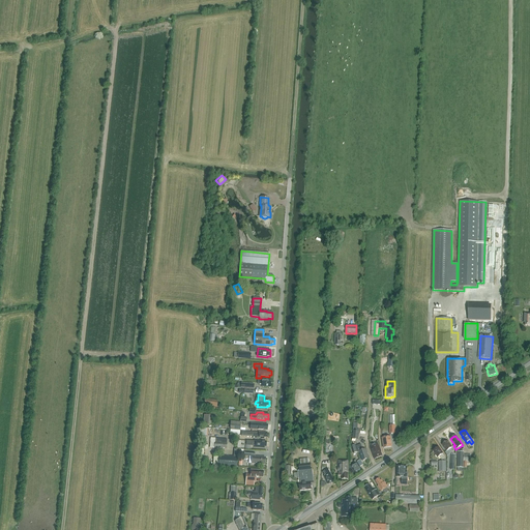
[(384,448),(392,447),(390,437),(382,438),(384,448)]
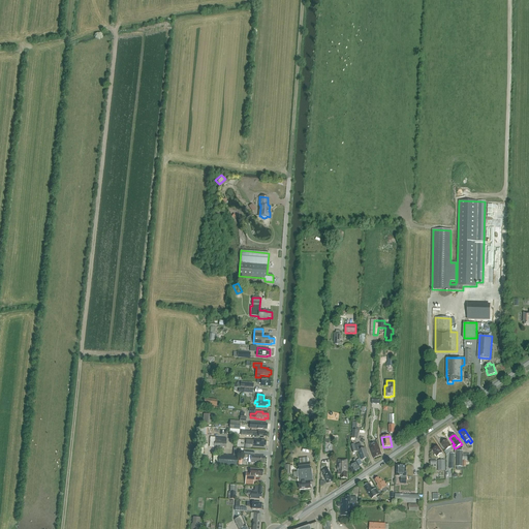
[(226,438),(215,437),(214,446),(226,447),(226,438)]
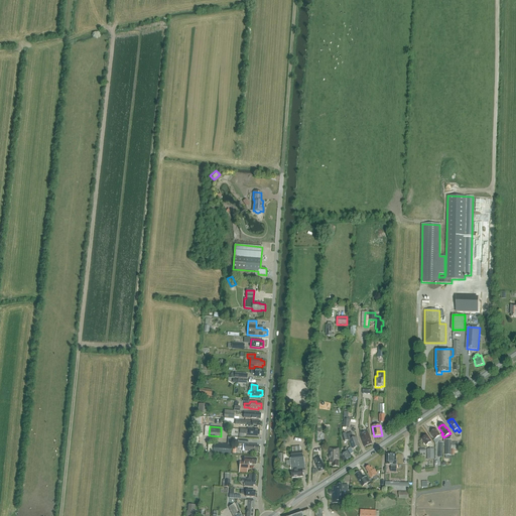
[(438,441),(442,439),(440,436),(440,435),(438,432),(438,433),(435,429),(434,429),(432,430),(432,431),(430,432),(432,436),(434,439),(436,438),(438,441)]
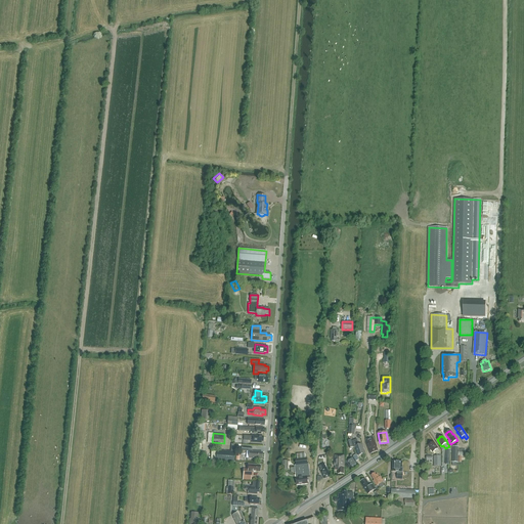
[(376,444),(374,437),(365,440),(366,444),(370,454),(378,450),(376,444)]
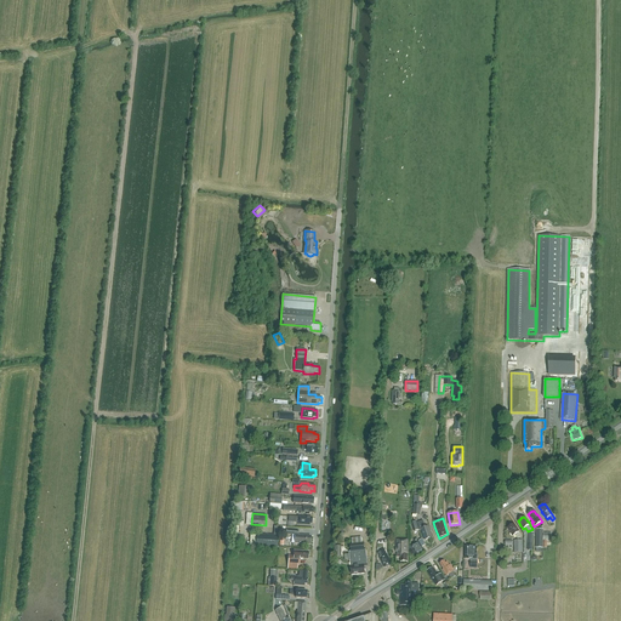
[(423,520),(417,523),(420,530),(421,530),(425,540),(432,537),(428,527),(426,528),(423,520)]
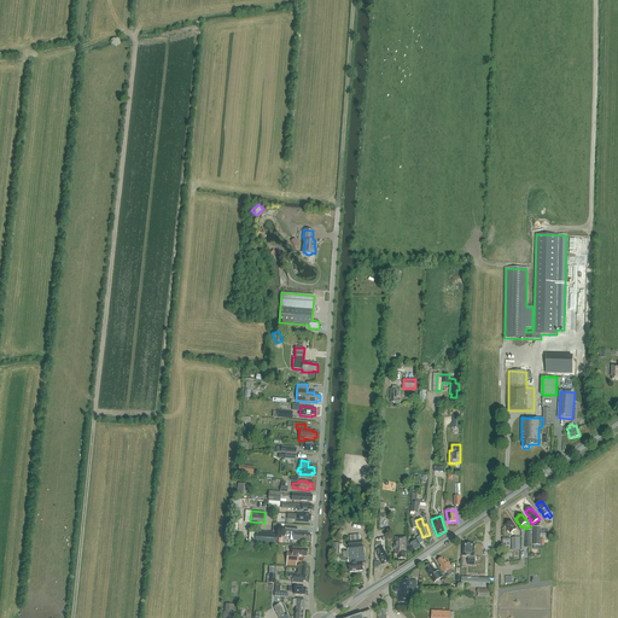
[(511,522),(505,525),(508,531),(509,534),(509,532),(511,534),(513,532),(516,536),(519,534),(511,522)]
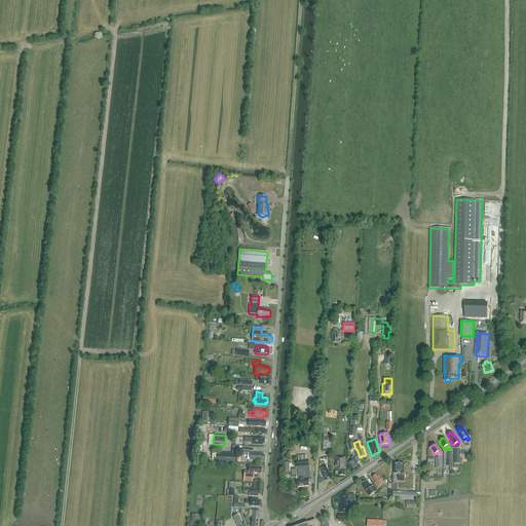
[(242,449),(242,452),(251,453),(250,460),(263,461),(263,454),(253,453),(253,449),(242,449)]
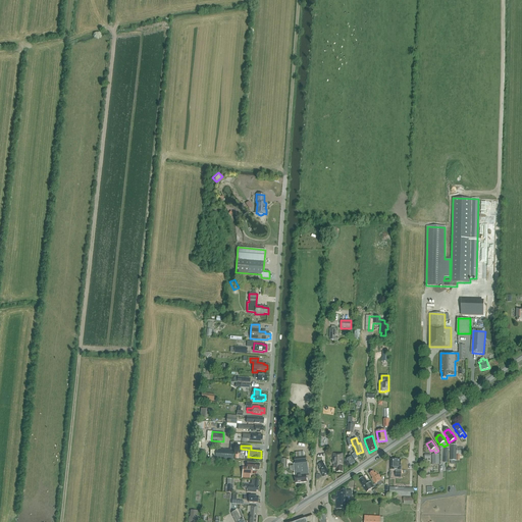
[(235,451),(216,449),(215,459),(233,460),(235,451)]
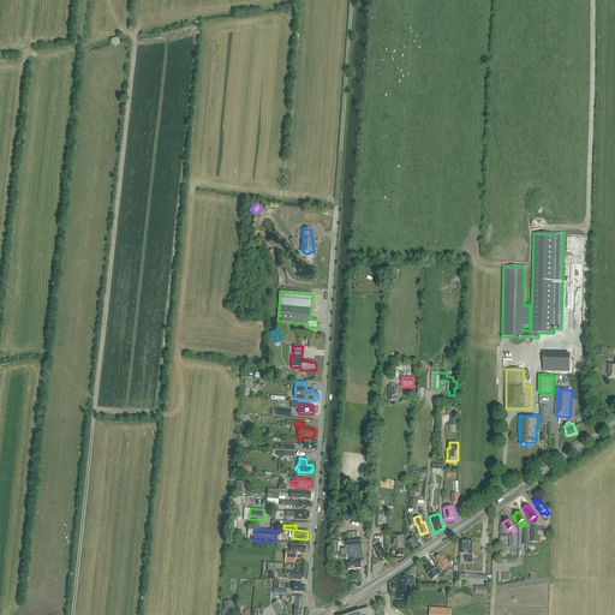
[(411,538),(406,541),(412,550),(421,547),(415,536),(413,533),(411,535),(411,538)]
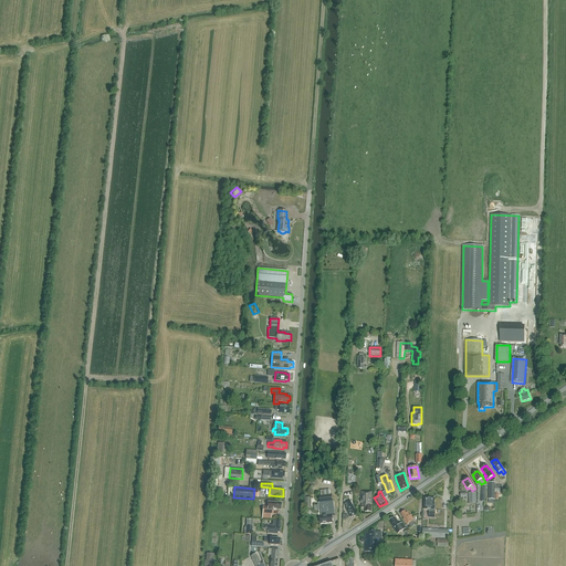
[(360,507),(365,507),(365,512),(371,512),(370,504),(373,504),(373,492),(360,492),(360,501),(360,507)]
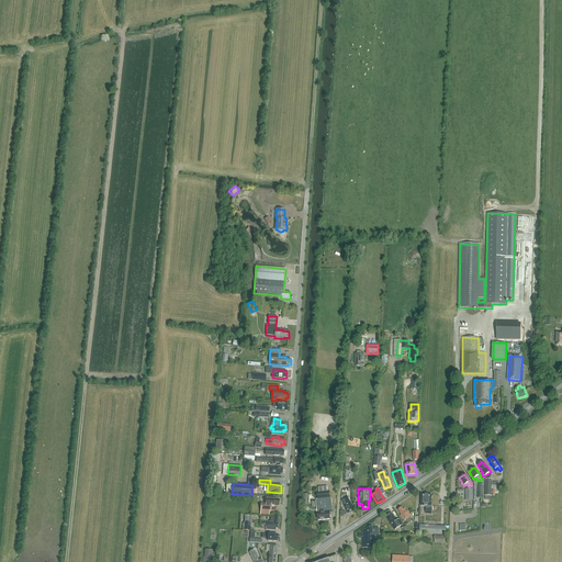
[(318,520),(330,518),(329,512),(333,512),(332,497),(329,497),(329,492),(317,493),(317,499),(316,499),(317,513),(318,520)]
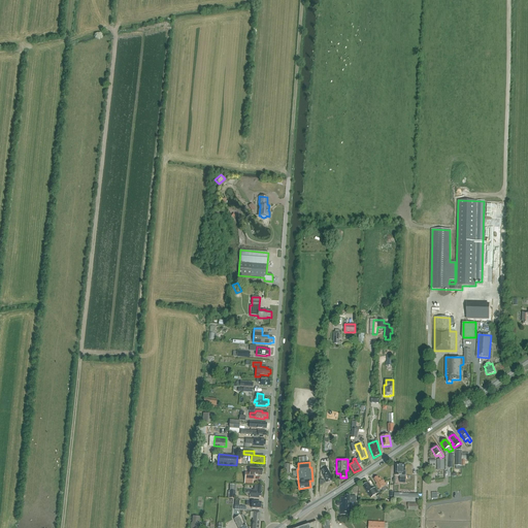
[(396,465),(396,475),(400,475),(400,483),(405,483),(406,477),(405,477),(406,475),(406,471),(405,471),(405,465),(396,465)]
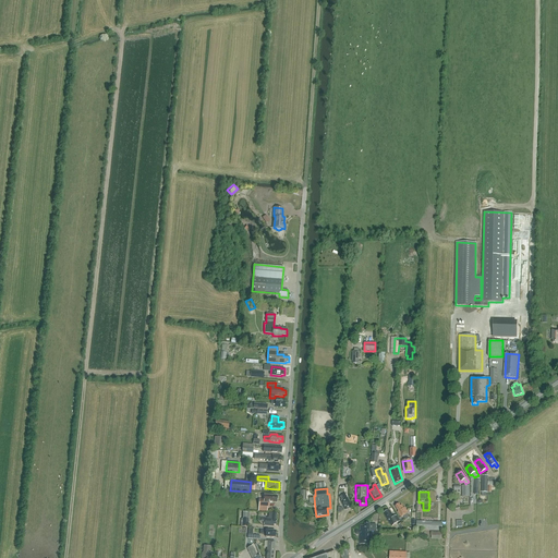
[(259,499),(258,511),(267,512),(268,508),(269,508),(269,502),(277,502),(277,500),(278,500),(278,497),(277,497),(277,496),(265,495),(264,494),(263,500),(259,499)]
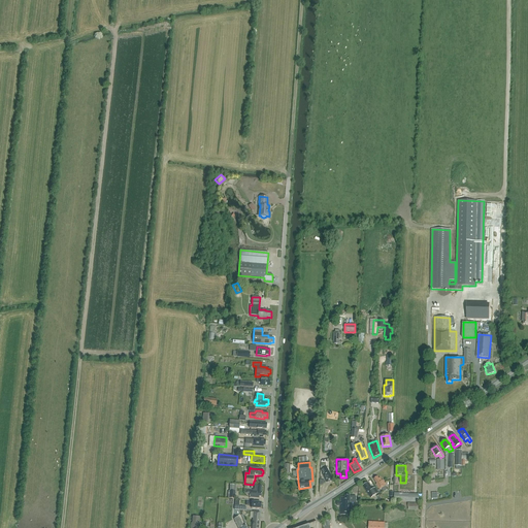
[(323,474),(327,483),(333,480),(327,467),(323,468),(324,469),(321,470),(323,474)]
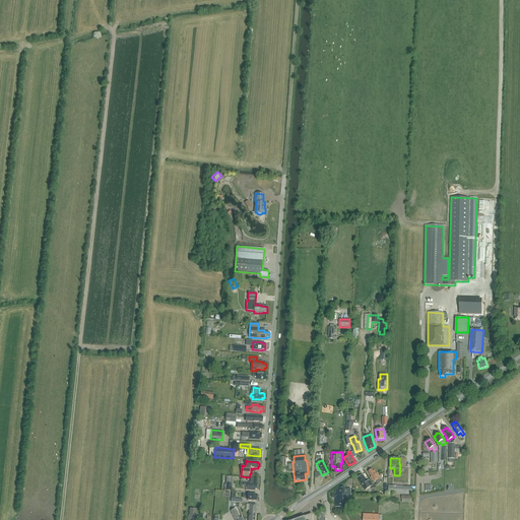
[(377,473),(375,470),(373,471),(372,469),(368,472),(371,476),(371,477),(374,482),(376,481),(378,484),(382,482),(380,478),(379,478),(376,473),(377,473)]
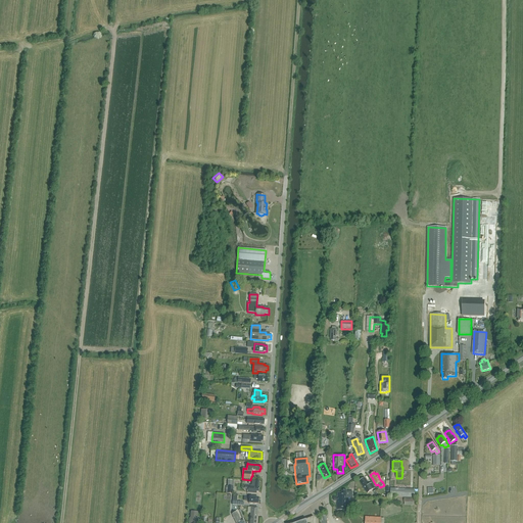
[(365,478),(360,481),(367,493),(375,488),(372,483),(370,485),(365,478)]
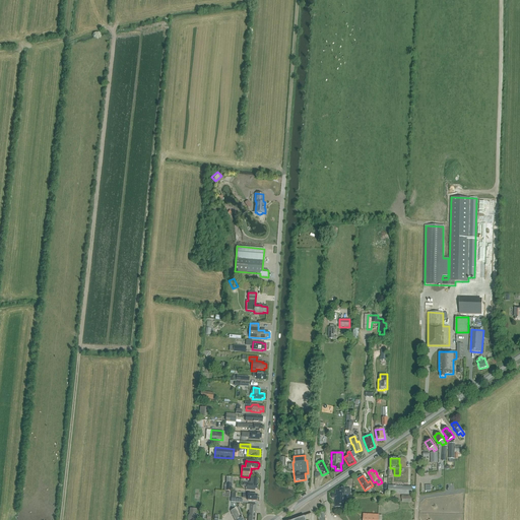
[(258,478),(254,477),(254,478),(251,478),(250,482),(246,482),(246,483),(244,483),(243,485),(246,485),(246,490),(255,491),(255,489),(257,490),(257,484),(258,478)]
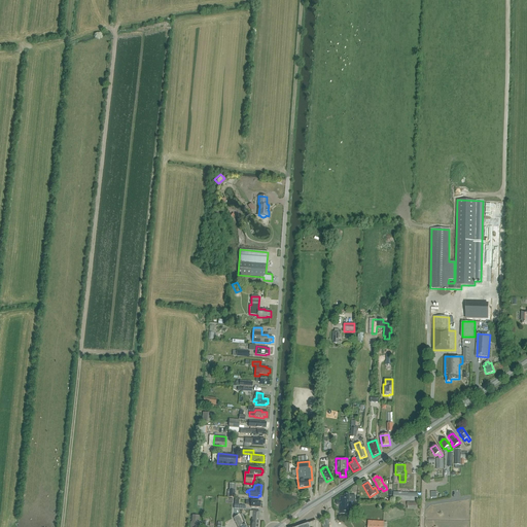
[(394,492),(393,500),(417,501),(418,494),(394,492)]
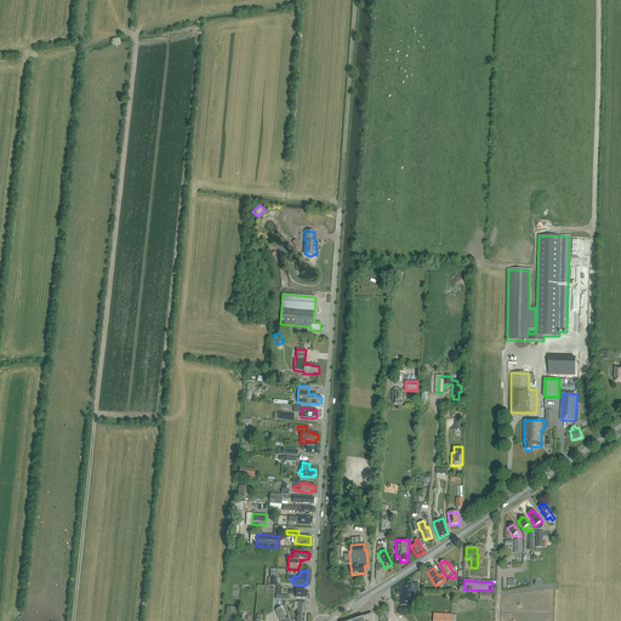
[(397,591),(397,594),(400,594),(400,605),(414,605),(414,590),(419,590),(419,585),(411,585),(411,582),(406,582),(406,585),(400,585),(400,591),(397,591)]
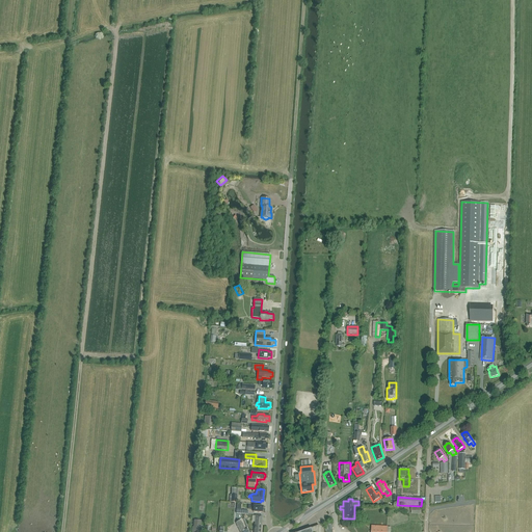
[(256,515),(255,529),(254,531),(260,531),(262,516),(256,515)]
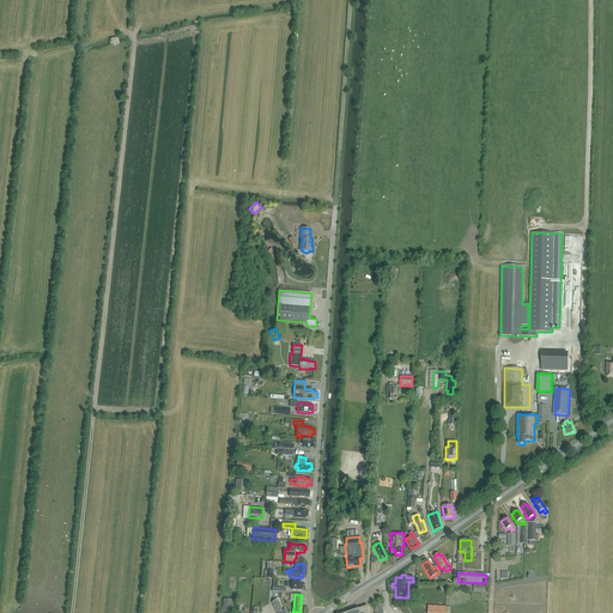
[(279,612),(280,612),(284,611),(283,611),(278,600),(272,602),(277,612),(279,612)]
